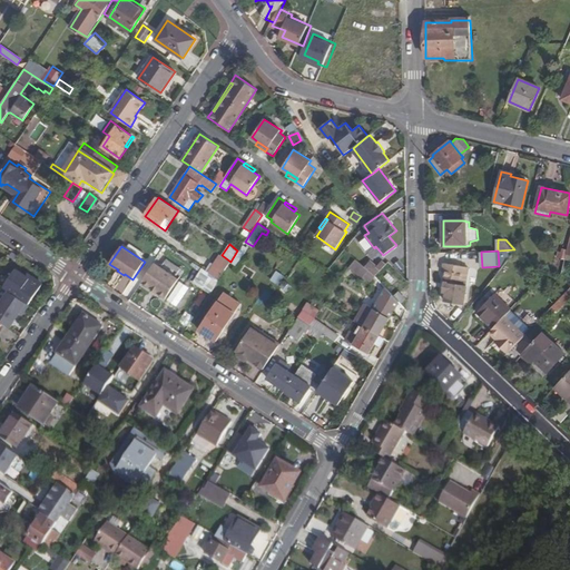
[(470,252),(454,252),(452,265),(467,268),(470,252)]
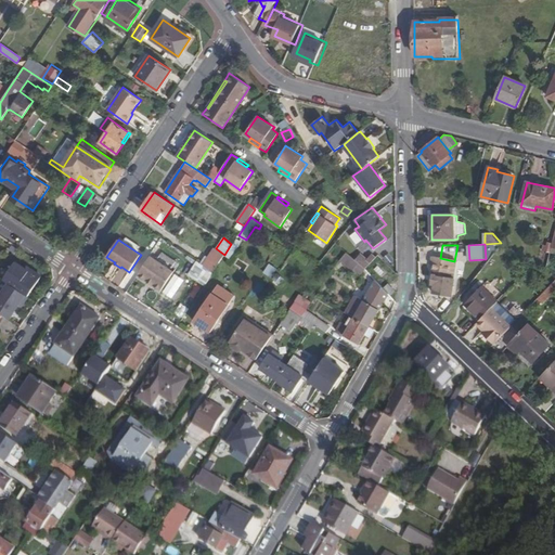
[(224,255),(216,248),(214,247),(207,257),(205,256),(201,262),(203,265),(213,272),(224,255)]
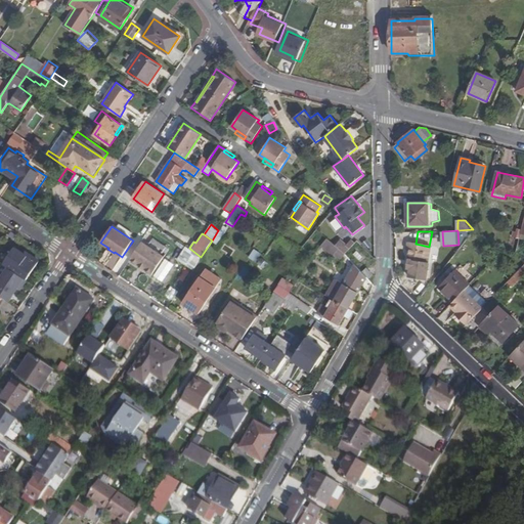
[(148,245),(143,241),(130,260),(153,275),(169,249),(153,237),(148,245)]
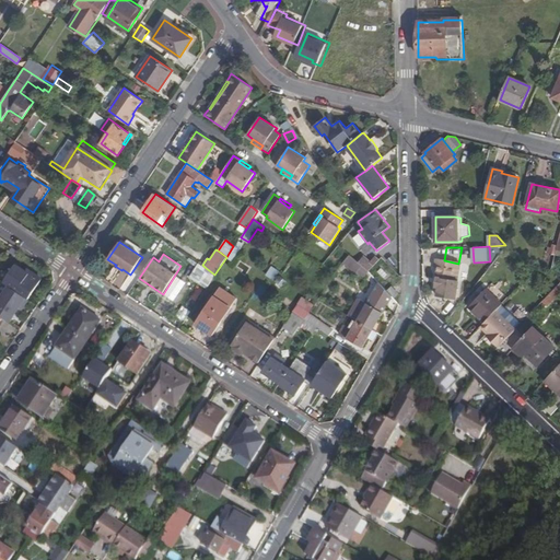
[(366,257),(360,264),(368,270),(380,259),(377,256),(371,261),(366,257)]
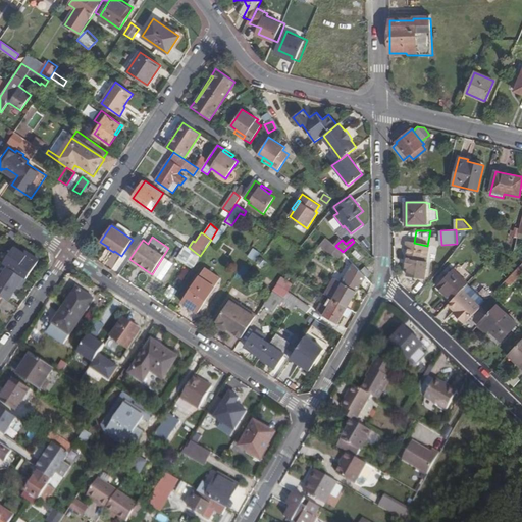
[(414,243),(407,242),(406,249),(409,249),(406,267),(409,267),(408,275),(425,279),(428,262),(425,262),(427,252),(426,252),(427,246),(414,243)]
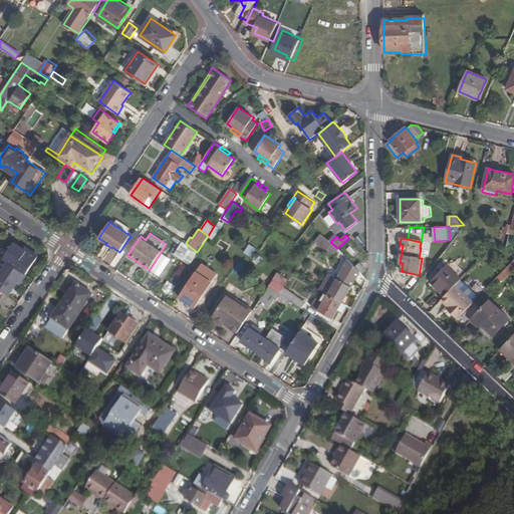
[(14,242),(3,258),(8,262),(26,274),(37,258),(36,254),(31,250),(27,251),(23,248),(14,242)]
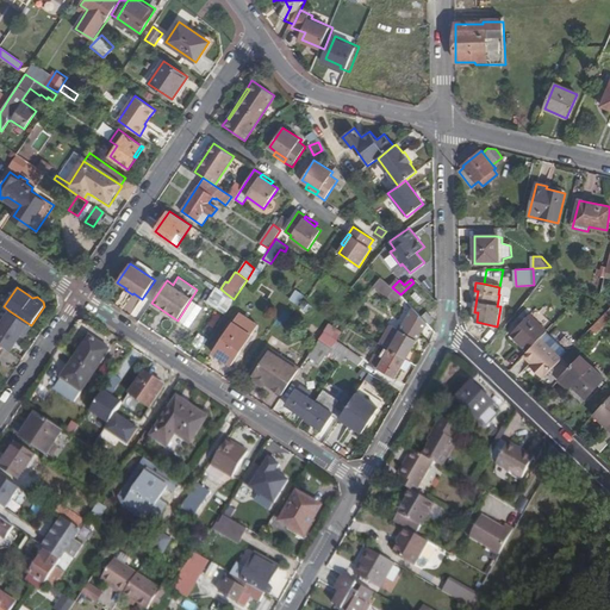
[(207,300),(226,312),(235,299),(234,299),(223,291),(217,287),(207,300)]
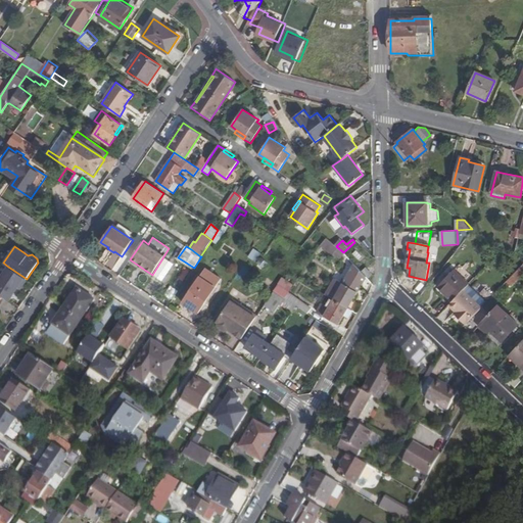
[(367,277),(362,272),(353,263),(342,282),(334,278),(326,292),(325,294),(333,299),(348,308),(367,277)]
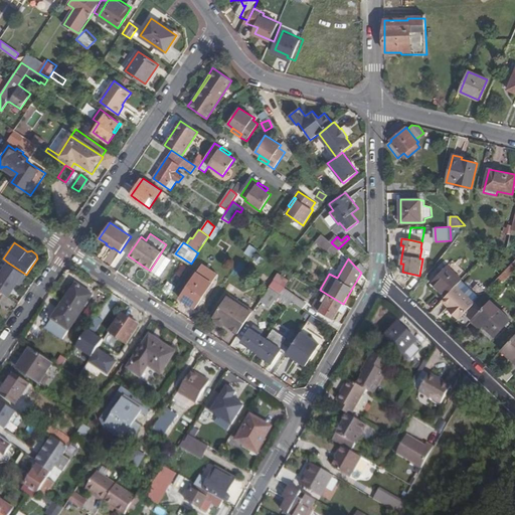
[(514,268),(514,260),(498,278),(503,282),(514,268)]
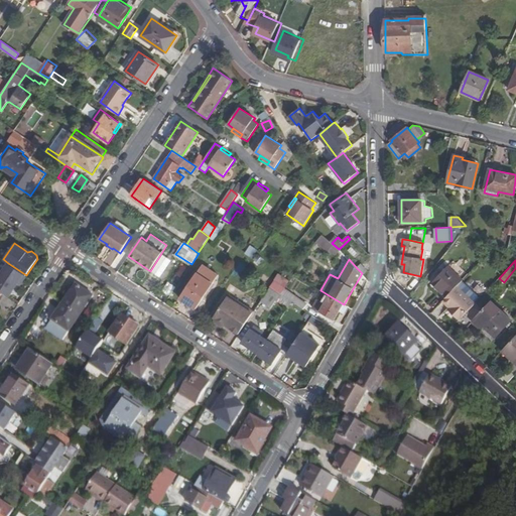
[(180,262),(163,287),(172,292),(188,268),(180,262)]
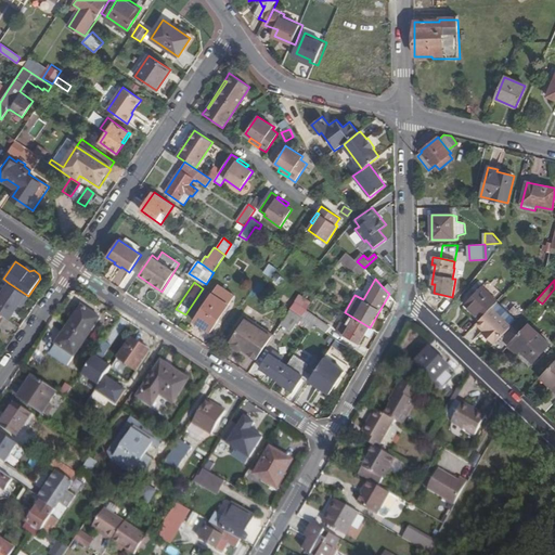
[(9,283),(0,295),(0,301),(14,312),(20,305),(22,306),(28,296),(9,283)]
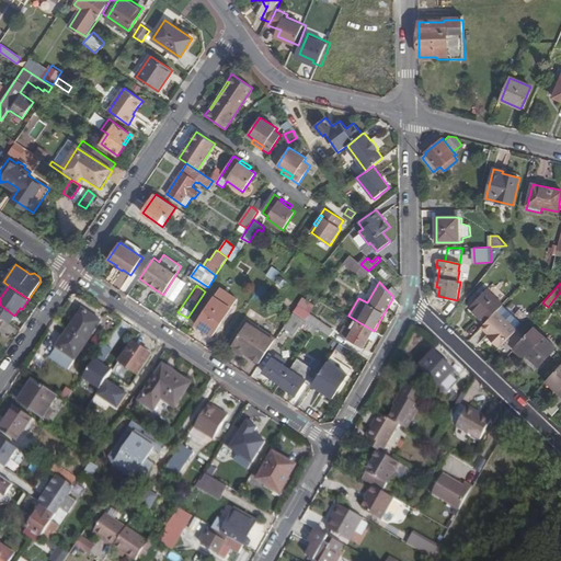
[(221,287),(196,324),(213,335),(237,298),(221,287)]
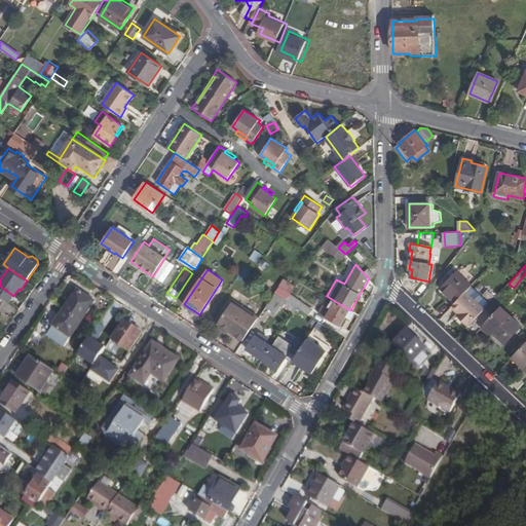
[(369,269),(364,273),(369,278),(371,280),(375,276),(369,269)]
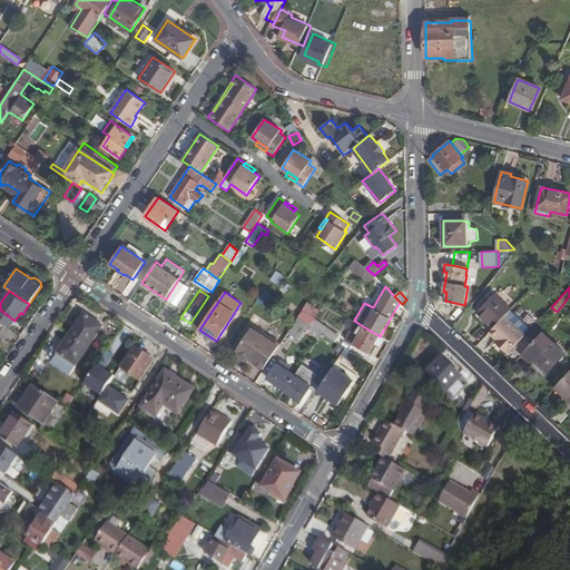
[(511,310),(494,294),(478,312),(493,327),(505,314),(511,310)]
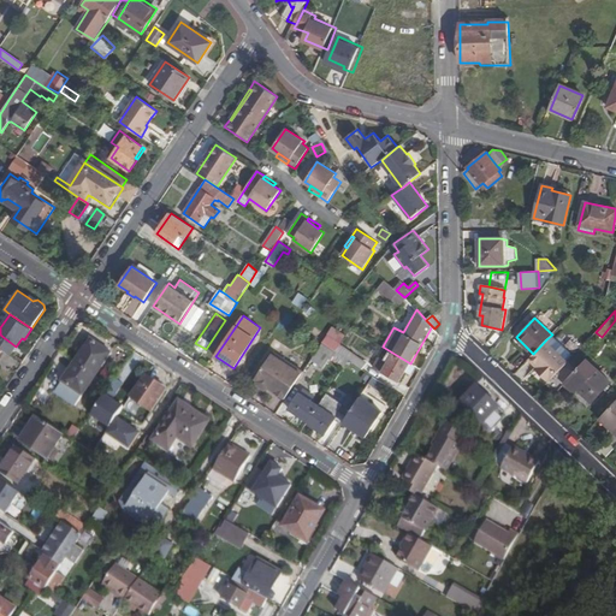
[(16,347),(0,335),(0,345),(11,353),(16,347)]
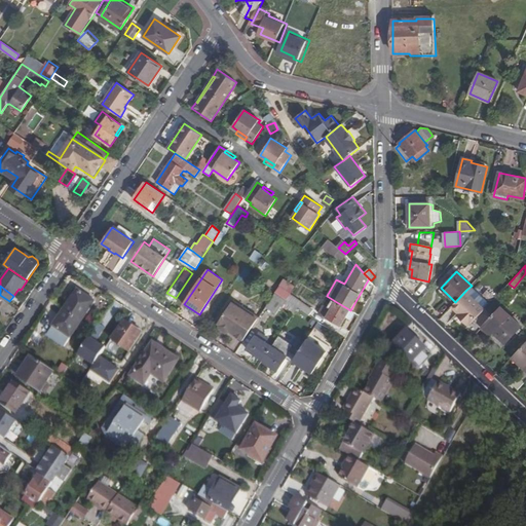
[(291,293),(279,286),(275,292),(287,299),(290,294),(291,293)]
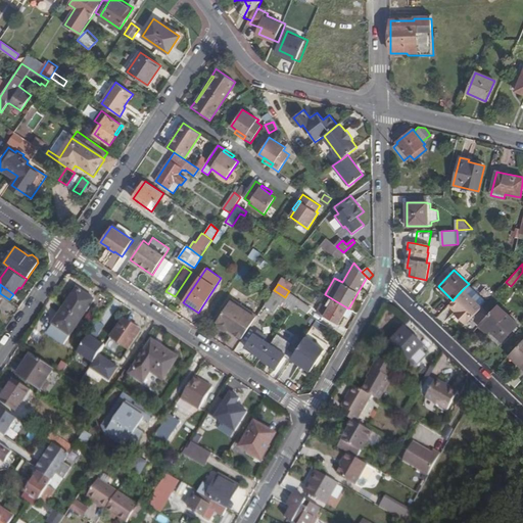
[(94,299),(77,288),(76,290),(73,288),(66,297),(68,299),(63,307),(81,320),(94,299)]
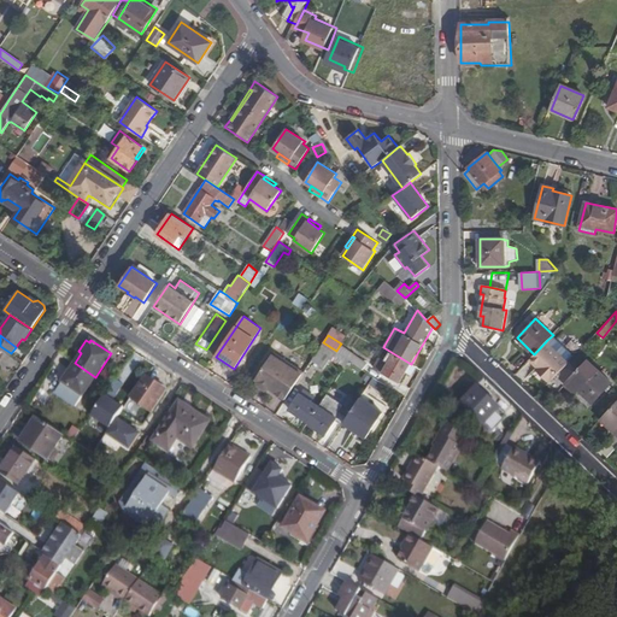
[(569,360),(559,352),(547,340),(534,354),(529,359),(539,369),(541,371),(540,372),(550,382),(569,360)]
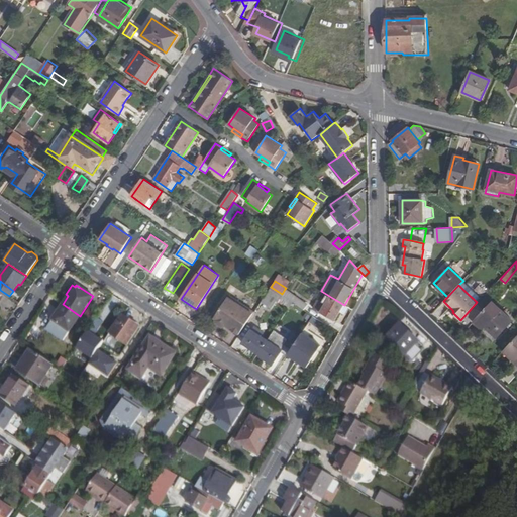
[(271,287),(261,302),(272,309),(277,301),(288,308),(289,307),(293,301),(285,296),(282,294),(271,287)]
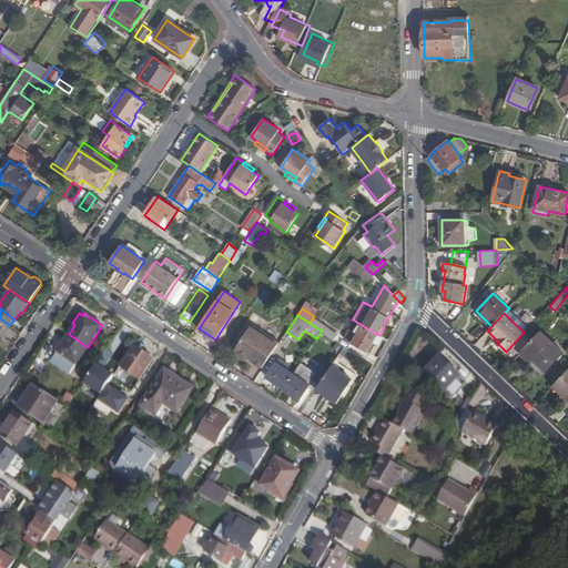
[(338,335),(316,320),(313,325),(322,331),(334,340),(338,335)]
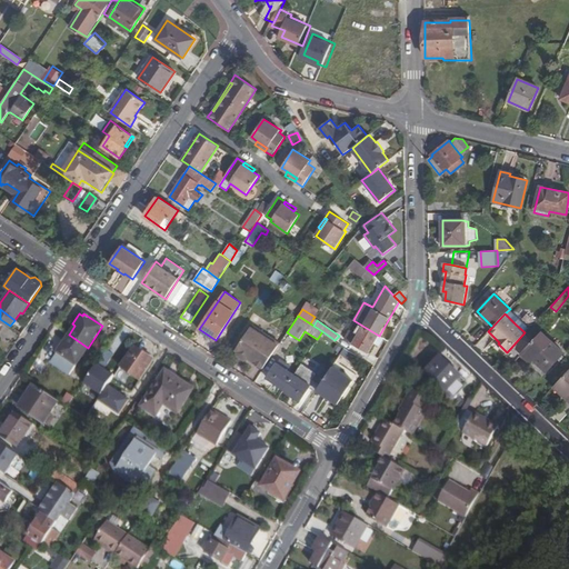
[(383,339),(379,336),(362,326),(357,335),(350,330),(345,339),(369,353),(375,342),(380,346),(383,339)]
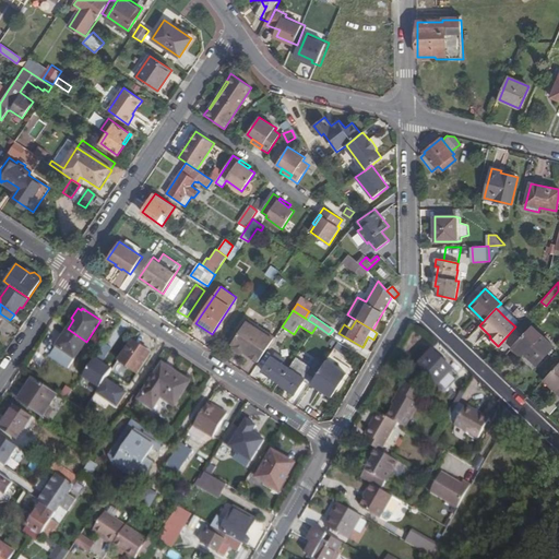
[(259,361),(274,339),(266,334),(265,336),(258,331),(258,328),(250,323),(248,324),(246,322),(232,343),(234,345),(233,346),(234,348),(240,354),(244,353),(246,349),(251,353),(249,356),(259,361)]
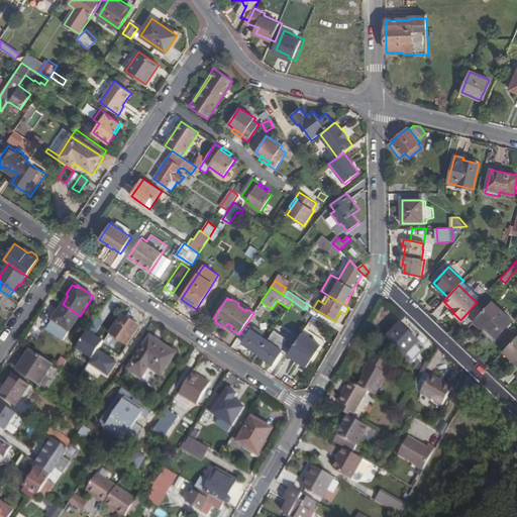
[(304,309),(293,301),(289,307),(301,317),(305,310),(304,309)]
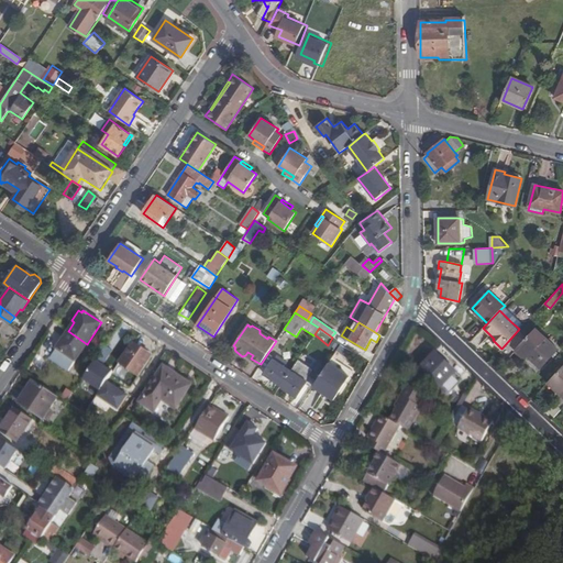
[(559,349),(537,328),(529,337),(520,329),(519,329),(501,349),(499,350),(508,359),(515,352),(517,349),(526,357),(529,355),(541,367),(559,349)]
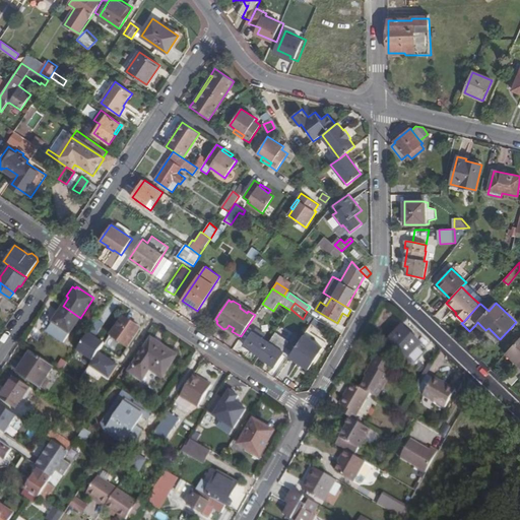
[(80,318),(63,306),(52,322),(58,325),(56,328),(64,334),(66,331),(70,334),(80,318)]
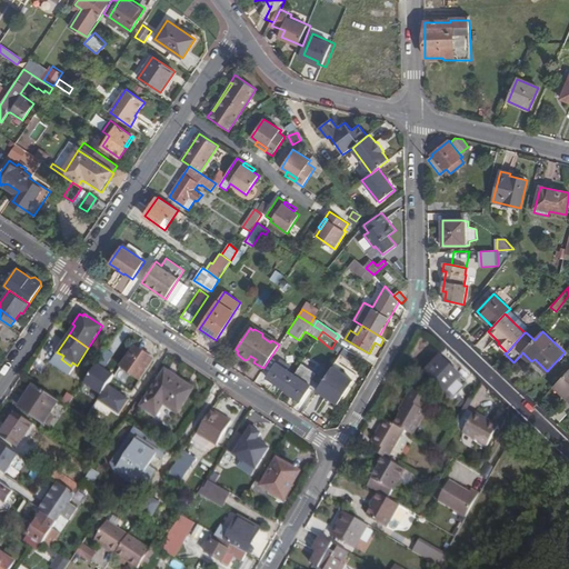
[(345,347),(336,341),(331,349),(340,355),(340,353),(345,348),(345,347)]
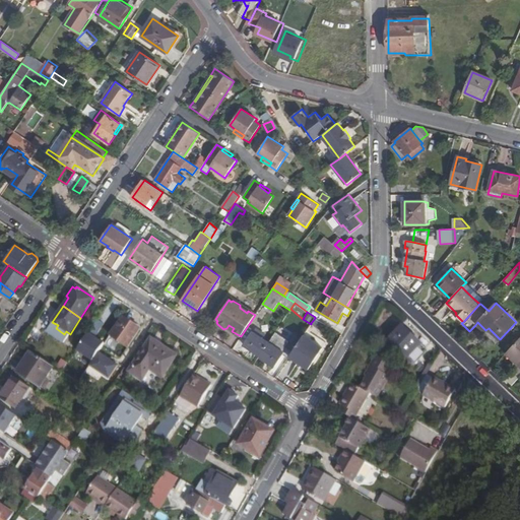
[(141,328),(123,316),(111,335),(128,347),(141,328)]
